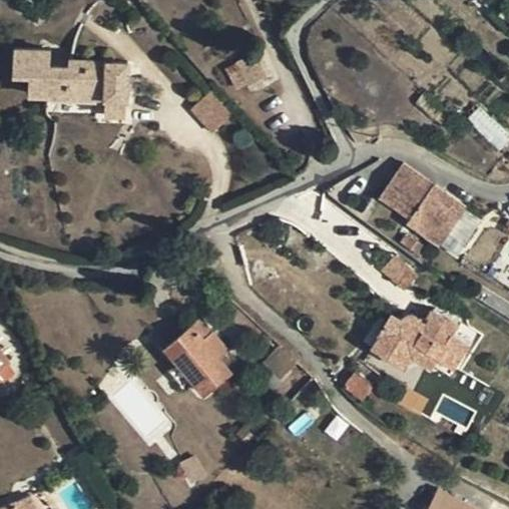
[(117,82),(117,63),(65,61),(65,68),(47,67),(47,52),(11,50),(10,76),(26,77),(26,96),(45,97),(102,99),(102,117),(122,118),(123,83),(117,82)]
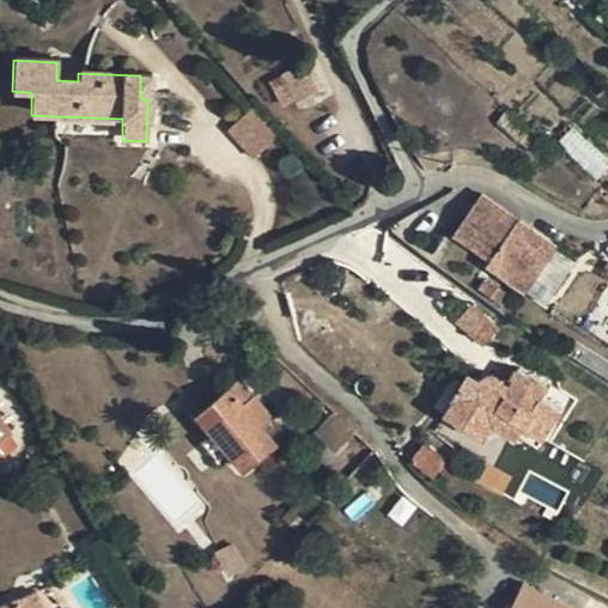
[(278,76),(279,79),(291,101),(292,104),(322,90),(308,61),(278,76)]
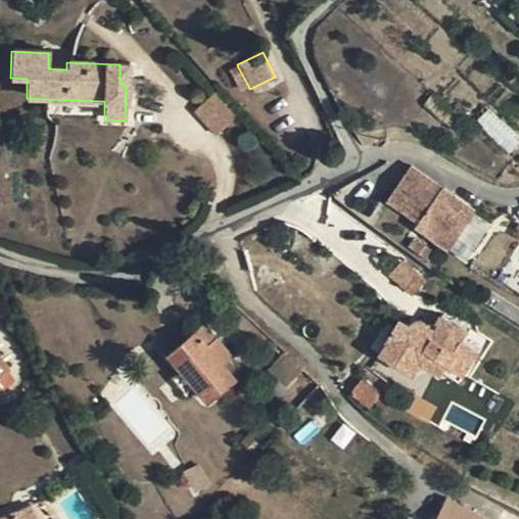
[(128,64),(120,64),(120,84),(126,85),(128,64)]
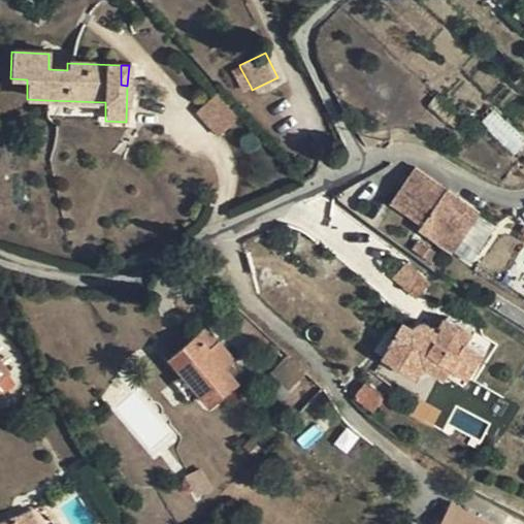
[(242,92),(251,87),(240,68),(230,72),(242,92)]
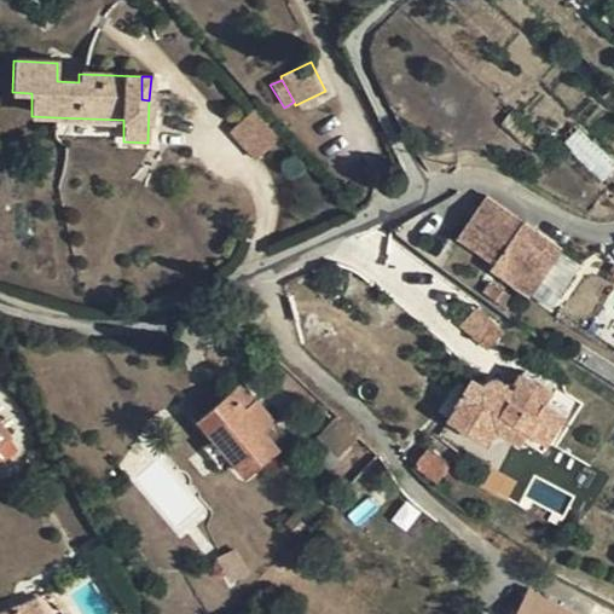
[(284,138),(258,110),(232,133),(258,162),(284,138)]
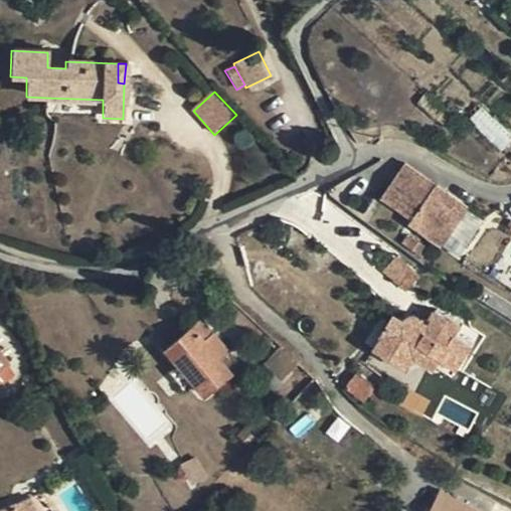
[(453,121),(424,97),(409,114),(436,140),(453,121)]
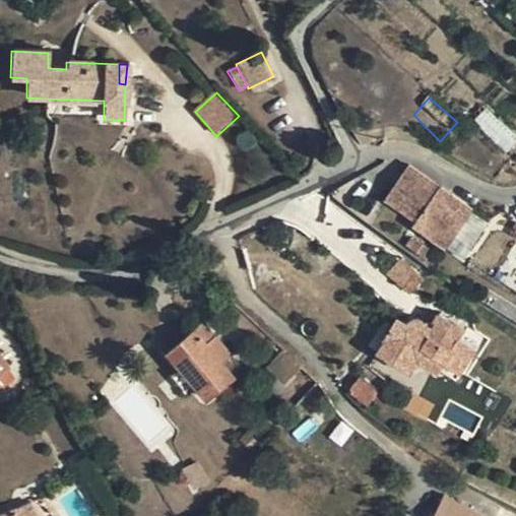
[(471,125),(501,155),(514,143),(484,113),(471,125)]
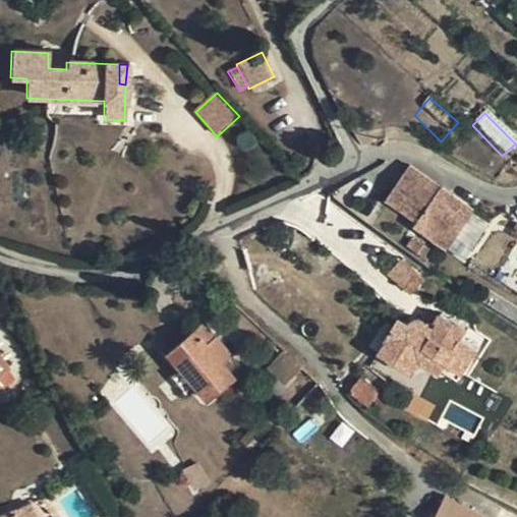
[(437,188),(407,168),(385,202),(414,222),(411,226),(443,249),(471,214),(437,188)]
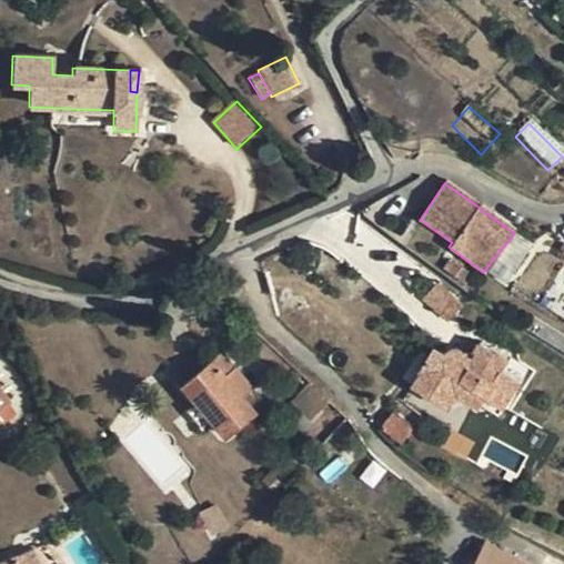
[(437,285),(426,295),(420,302),(445,325),(450,319),(462,306),(437,285)]
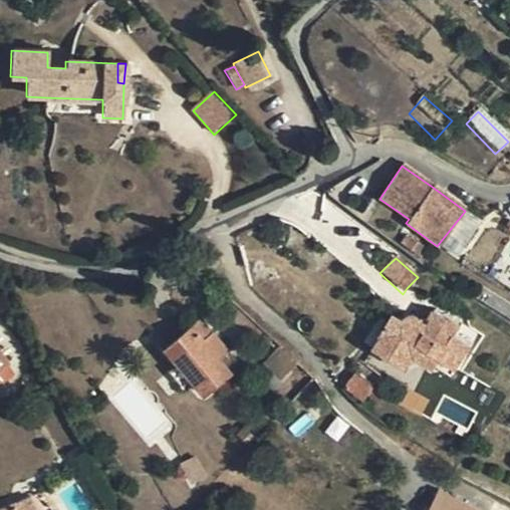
[(378,341),(411,362),(414,358),(433,369),(435,367),(439,360),(455,371),(471,347),(453,336),(459,326),(431,311),(428,315),(425,320),(420,321),(413,315),(410,314),(400,320),(392,315),(379,335),(380,338),(378,341)]
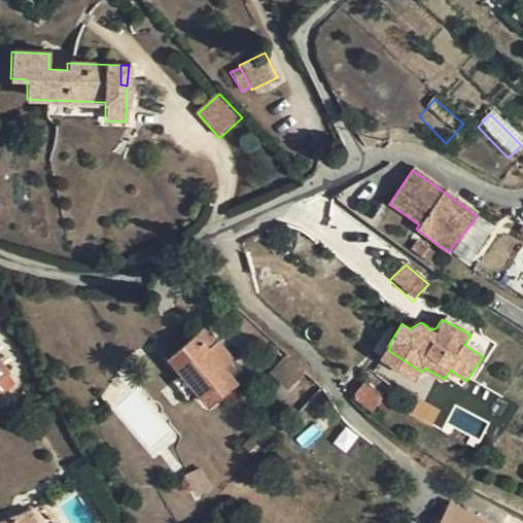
[(225,365),(231,361),(203,329),(168,359),(179,372),(195,390),(209,406),(238,380),(225,365)]
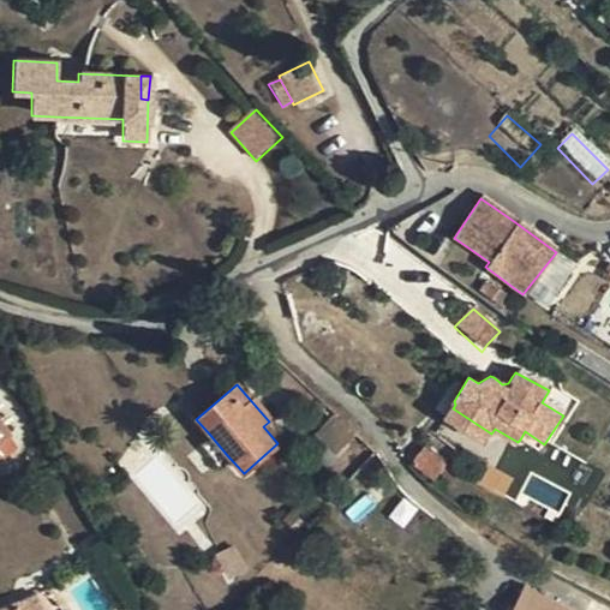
[(485,444),(491,434),(453,408),(446,418),(485,444)]
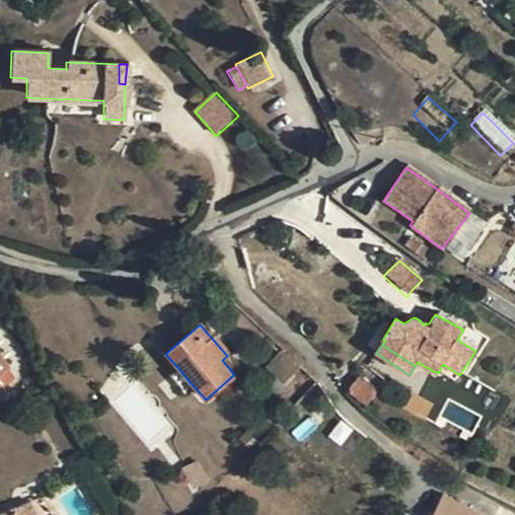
[(239,369),(227,356),(222,360),(234,374),(239,369)]
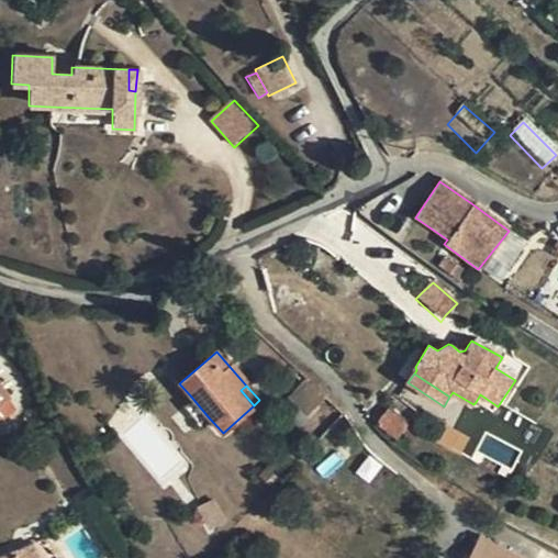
[(493,413),(498,406),(480,394),(476,402),(493,413)]
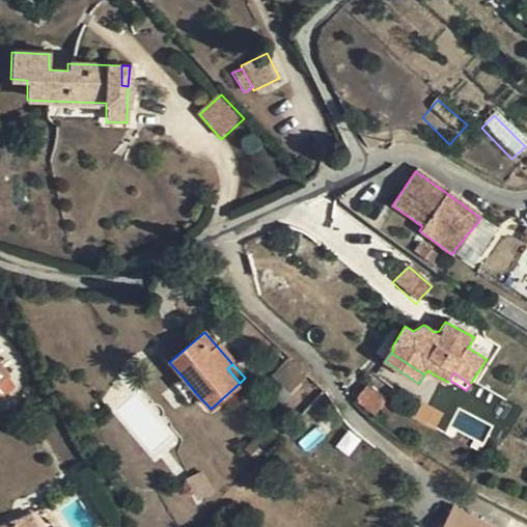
[(181,375),(170,384),(187,403),(196,393),(181,375)]
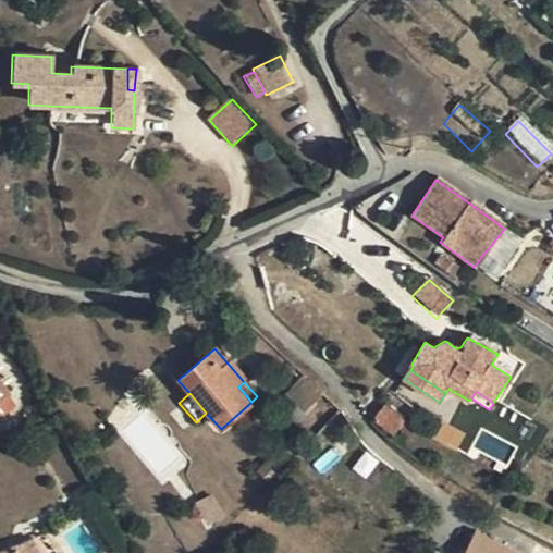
[(403,421),(382,407),(371,421),(391,437),(403,421)]
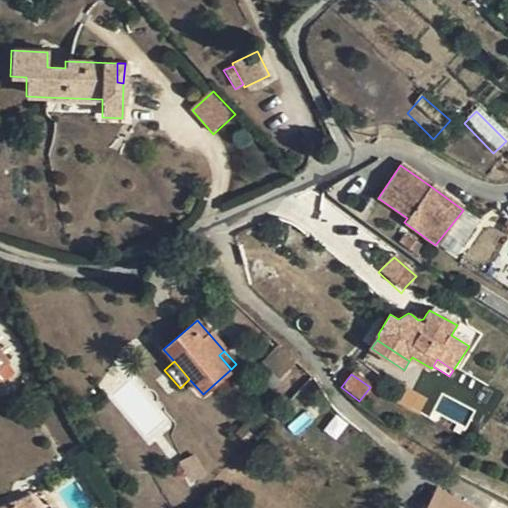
[(467,507),(434,491),(424,507),(467,507)]
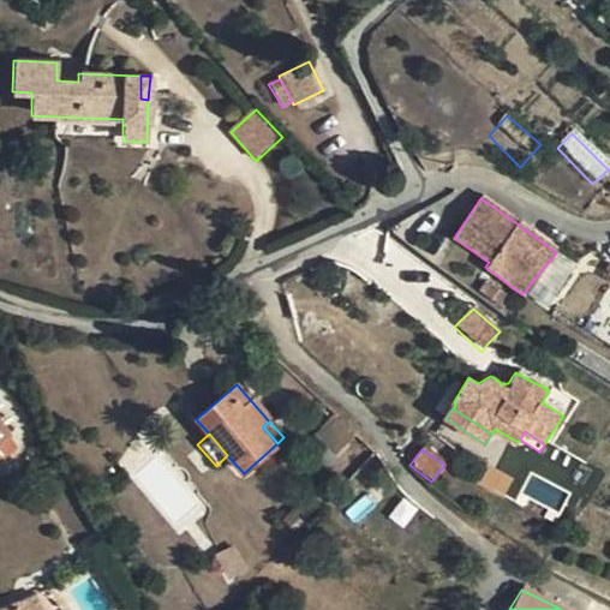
[(33,598),(4,609),(37,609),(33,598)]
